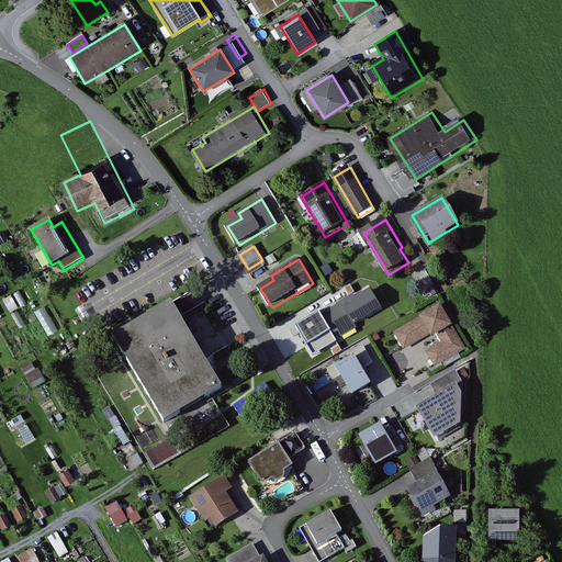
[(337,305),(321,314),(335,338),(356,327),(353,323),(380,307),(369,288),(353,296),(351,294),(336,303),(337,305)]
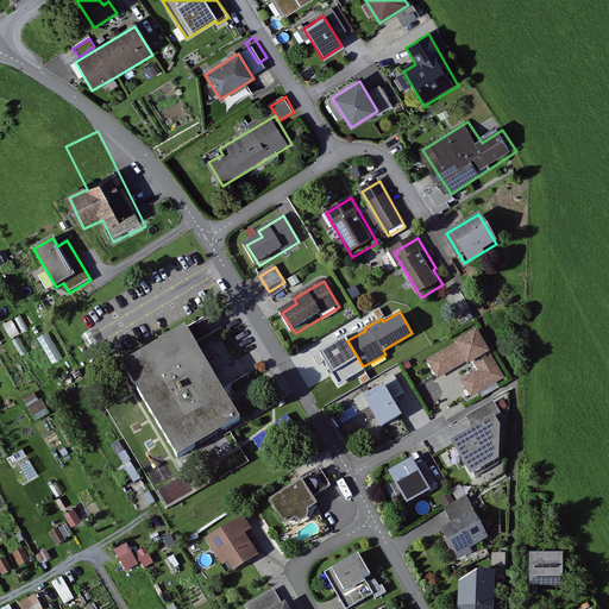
[(188,328),(125,366),(181,458),(244,421),(188,328)]
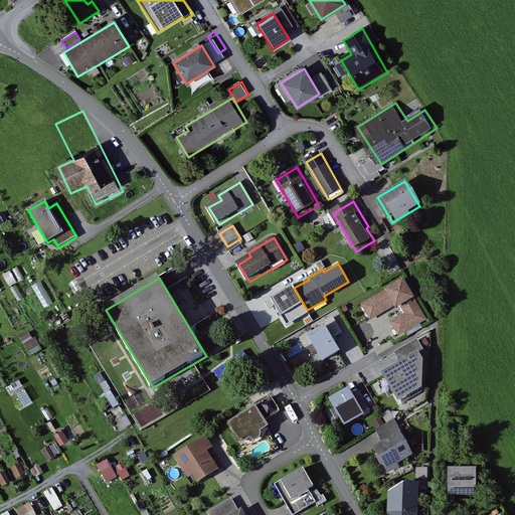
[(402,281),(360,306),(368,321),(397,304),(403,314),(389,322),(397,337),(426,321),(402,281)]
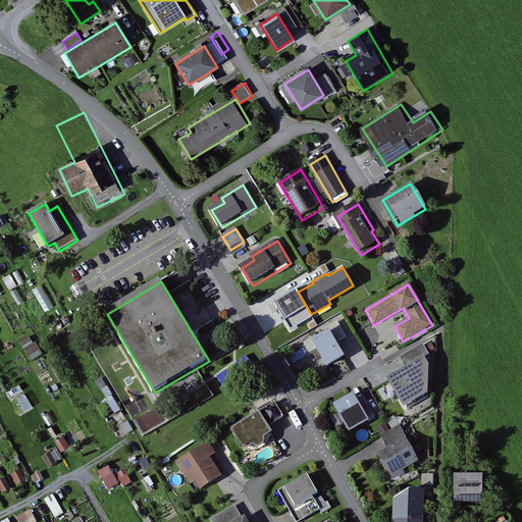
[(296,290),(273,303),(291,329),(312,316),(311,314),(298,292),(296,290)]
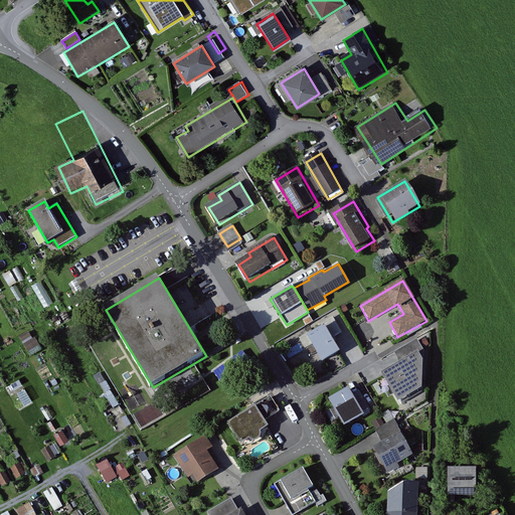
[(322,325),(307,334),(322,359),(339,350),(331,338),(337,334),(341,332),(332,316),(321,323),(322,325)]
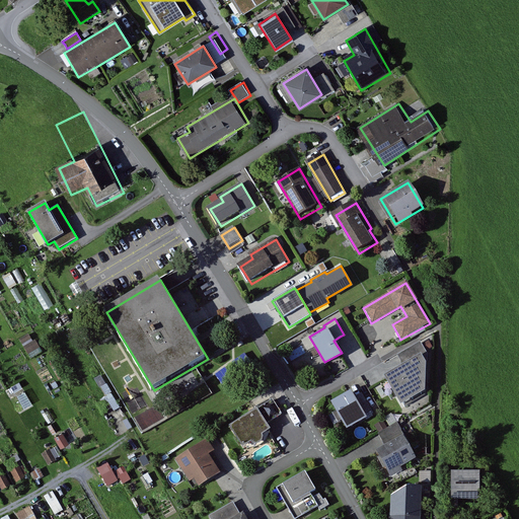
[(23,332),(29,350),(40,346),(33,328),(23,332)]
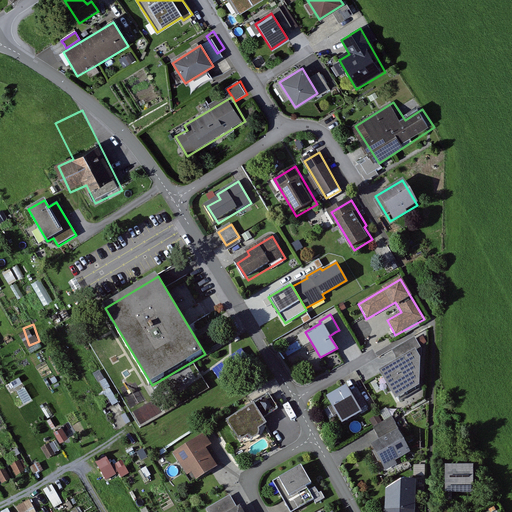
[(395,355),(398,360),(416,350),(420,347),(414,337),(392,349),(395,355)]
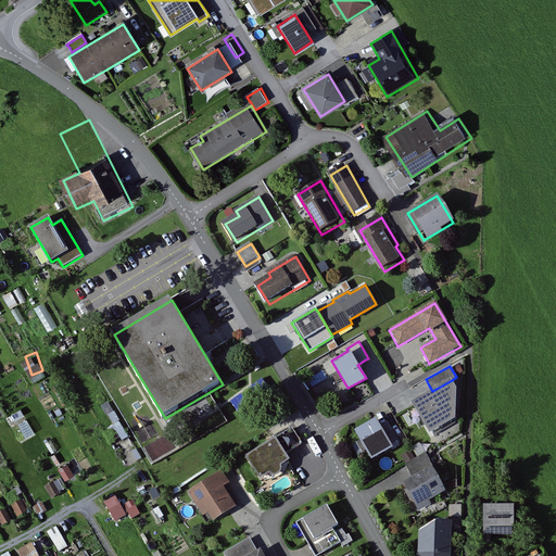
[(432,391),(414,401),(416,405),(434,436),(455,422),(456,388),(452,380),(432,391)]
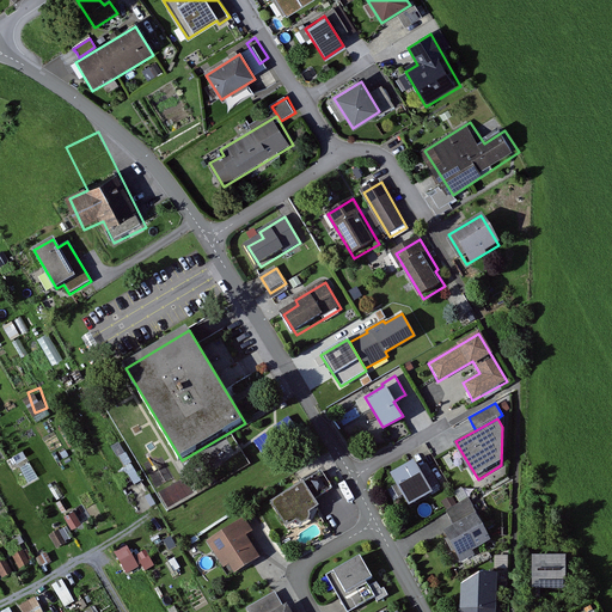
[(414,459),(390,473),(409,505),(432,491),(414,459)]
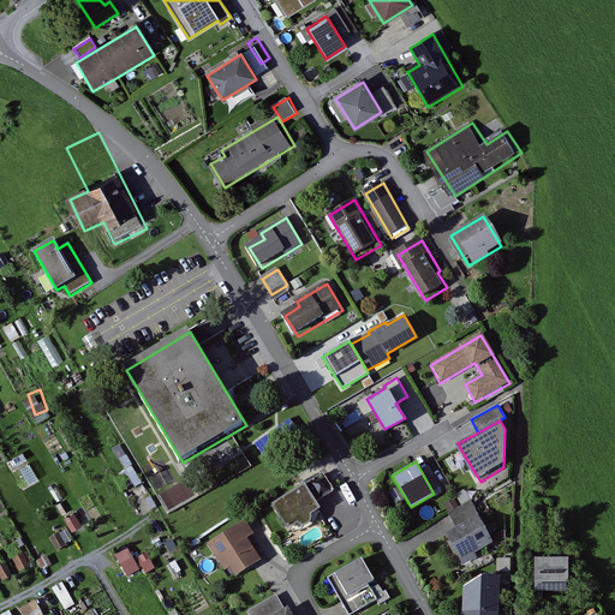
[(327,475),(310,484),(322,501),(338,491),(327,475)]
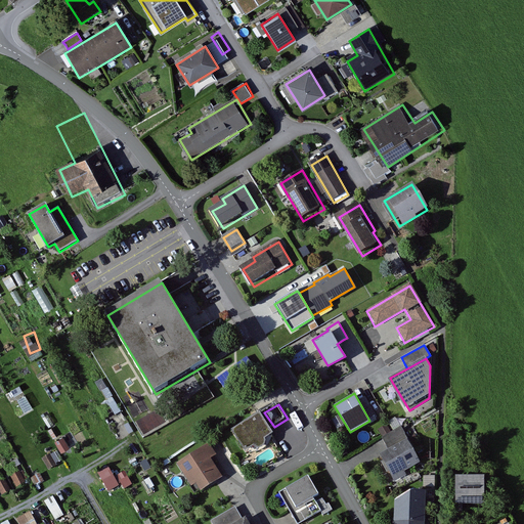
[(264,412),(237,429),(251,450),(277,434),(274,427),(264,412)]
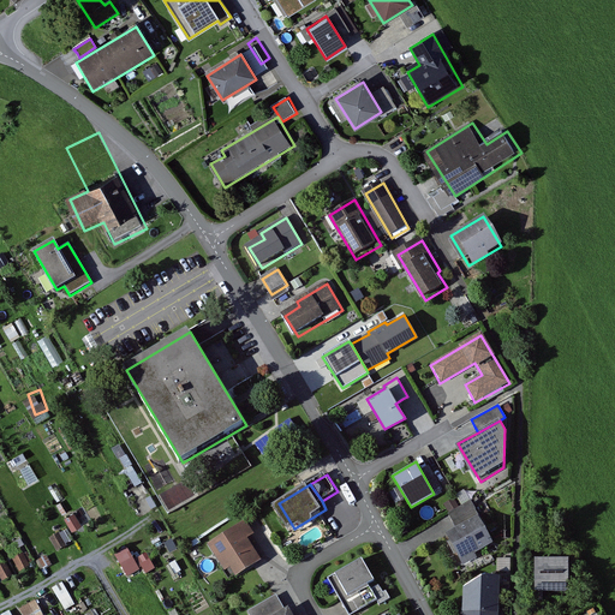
[(478,515),(470,502),(449,514),(453,520),(457,527),(478,515)]
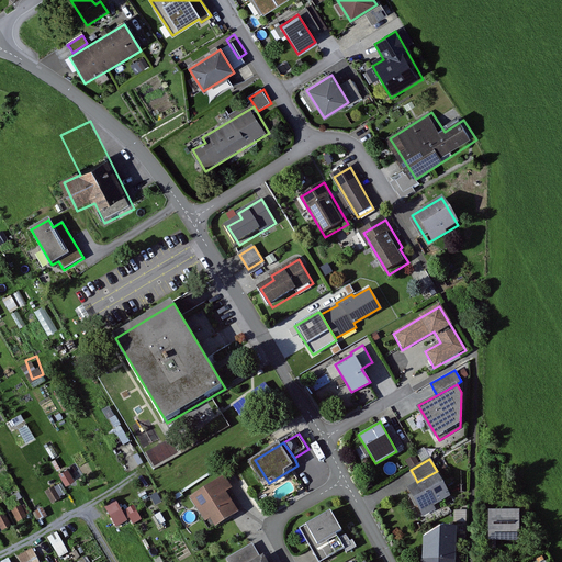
[(417,482),(407,487),(423,516),(436,509),(434,505),(450,496),(437,471),(417,482)]
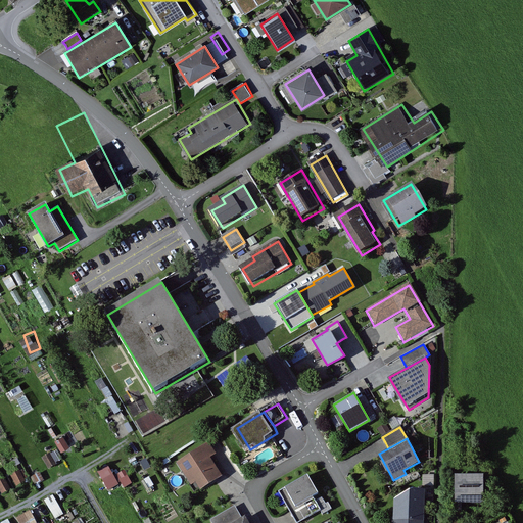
[(44,452),(50,462),(62,456),(56,444),(44,452)]
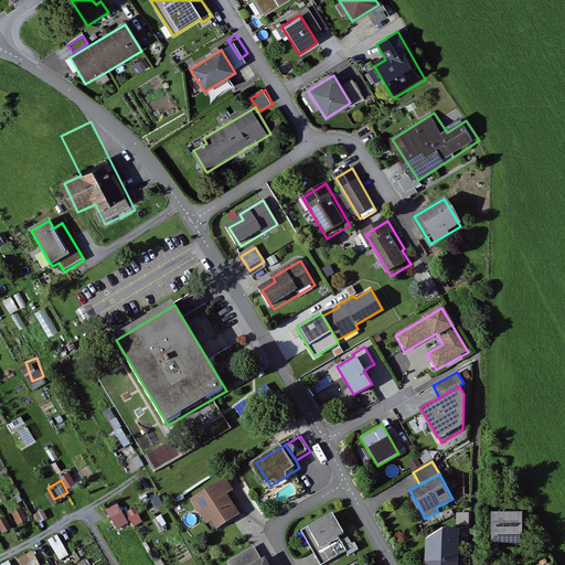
[(223,482),(193,500),(215,533),(244,515),(223,482)]
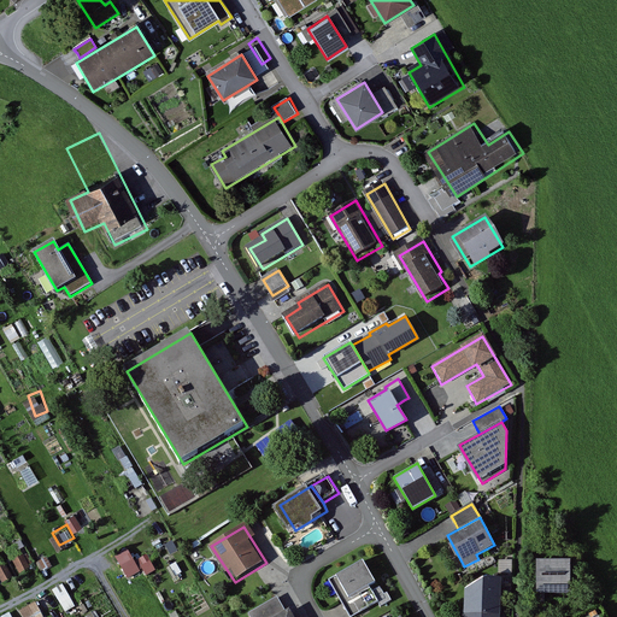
[(145,563),(148,569),(159,562),(150,546),(136,553),(129,541),(117,548),(130,571),(145,563)]
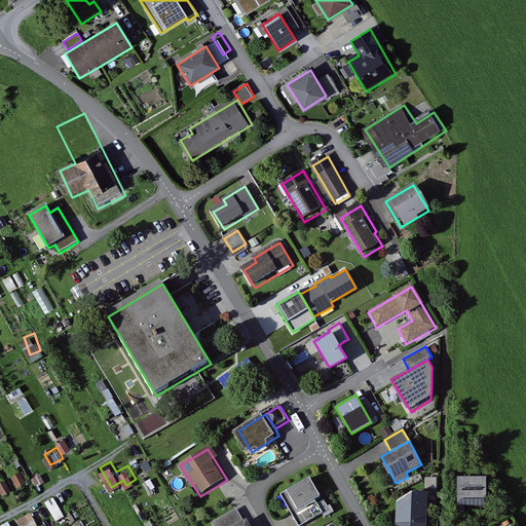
[(12,472),(19,482),(29,477),(24,465),(12,472)]
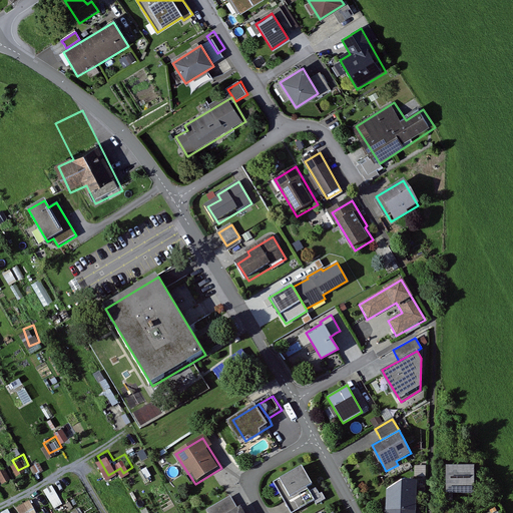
[(301,466),(274,482),(284,500),(289,508),(291,512),(294,512),(315,501),(317,504),(325,499),(322,493),(320,494),(316,487),(310,491),(308,487),(312,485),(301,466)]
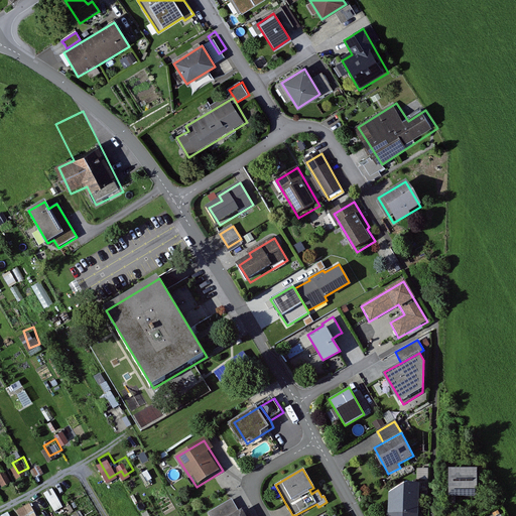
[(476,469),(446,470),(447,497),(477,496),(476,469)]
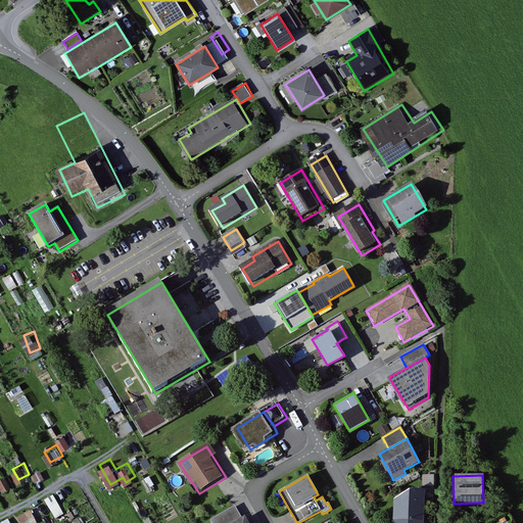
[(415,490),(394,502),(393,522),(423,522),(426,490),(415,490)]
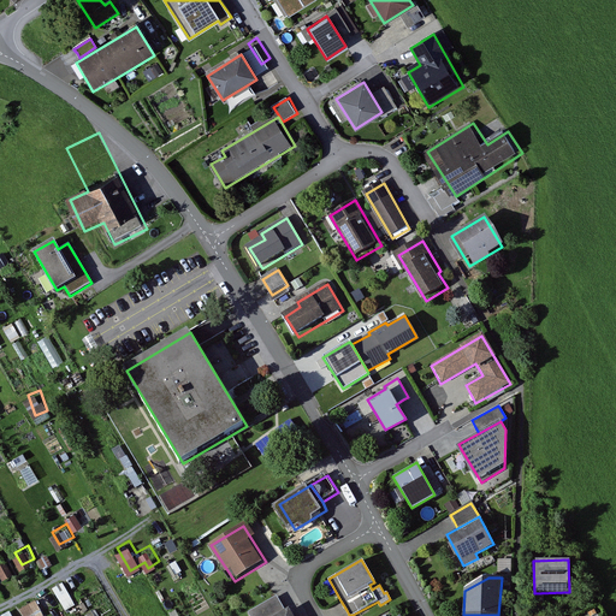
[(28,615),(31,615),(46,610),(39,593),(22,600),(28,615)]
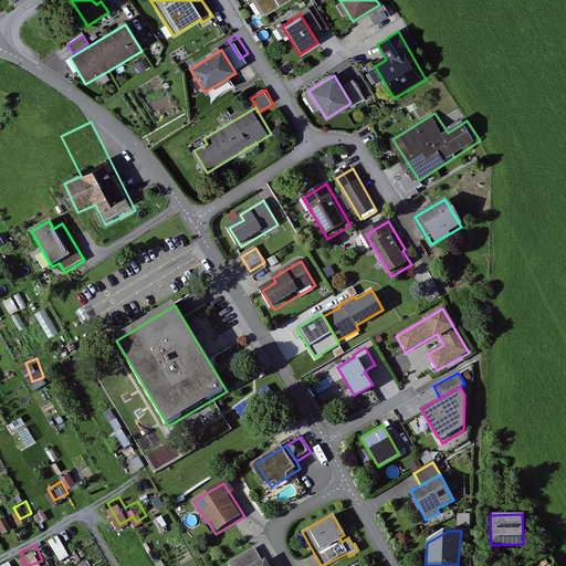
[(253,548),(228,562),(230,565),(269,565),(264,558),(260,561),(257,554),(253,548)]
